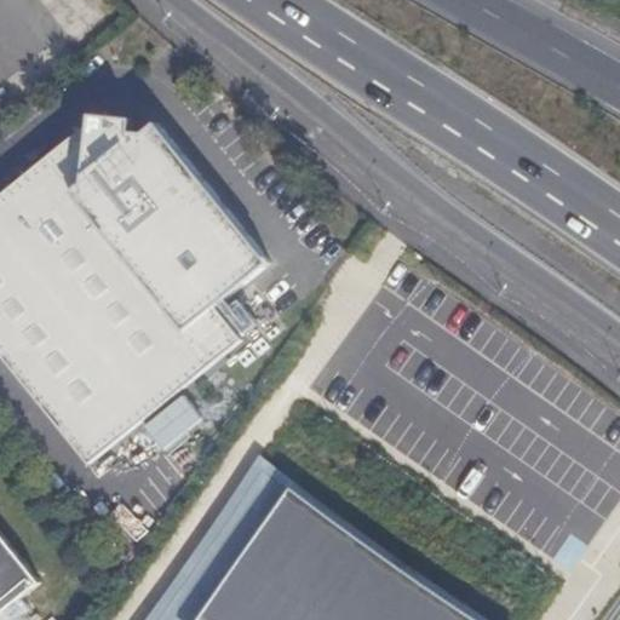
[(0,216),(0,323),(12,339),(1,351),(90,465),(247,340),(220,304),(269,265),(153,122),(142,132),(135,132),(135,122),(98,122),(96,132),(86,136),(91,143),(0,216)]
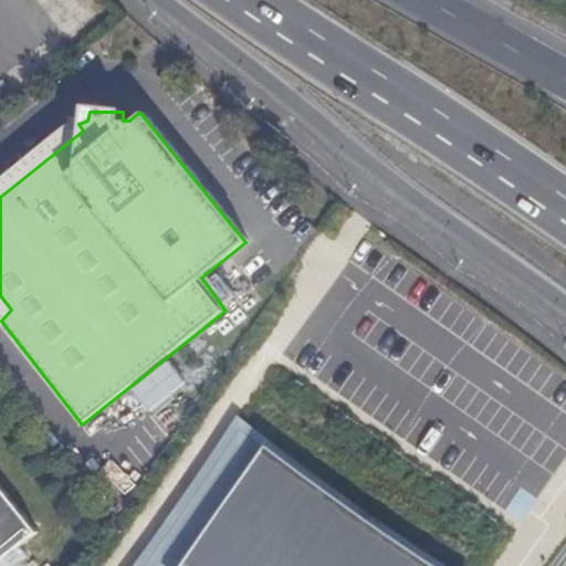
[(0,318),(1,321),(11,310),(0,295),(0,318)]
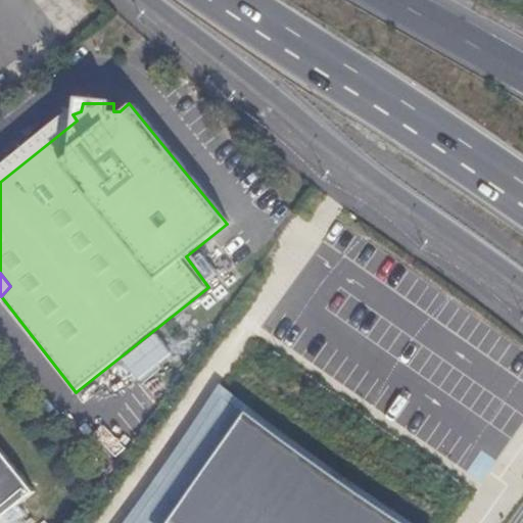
[(124,359),(139,379),(176,352),(159,331),(124,359)]
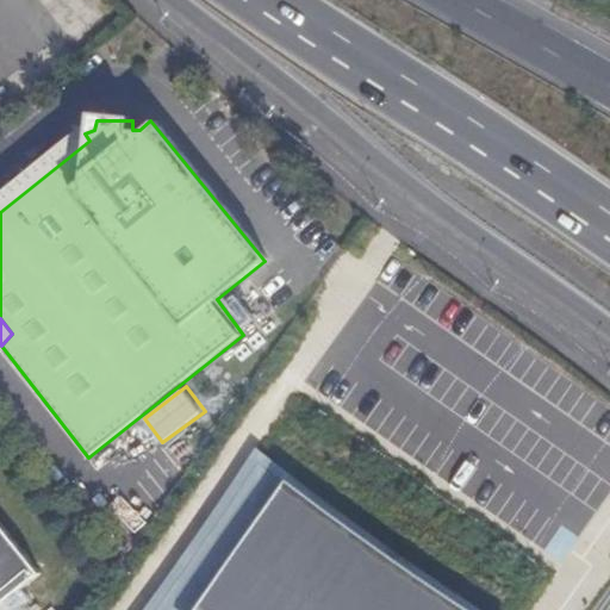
[(491,609),(269,458),(256,477),(238,508),(216,542),(191,578),(169,608),(166,609),(491,609)]
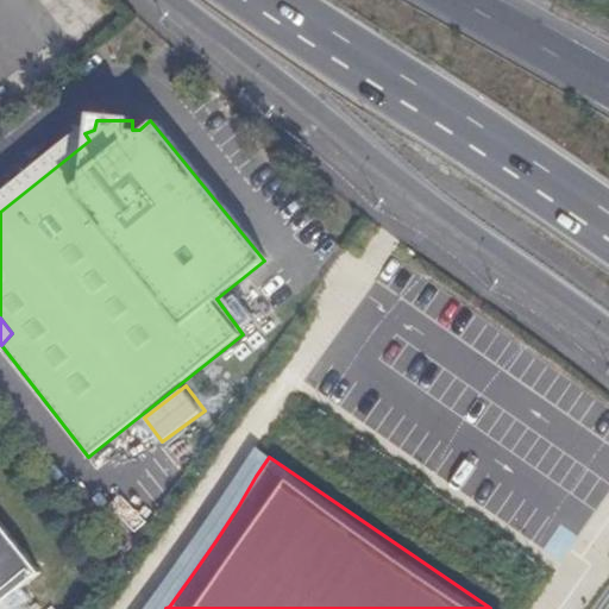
[(0,608),(6,608),(45,578),(0,521),(0,608)]
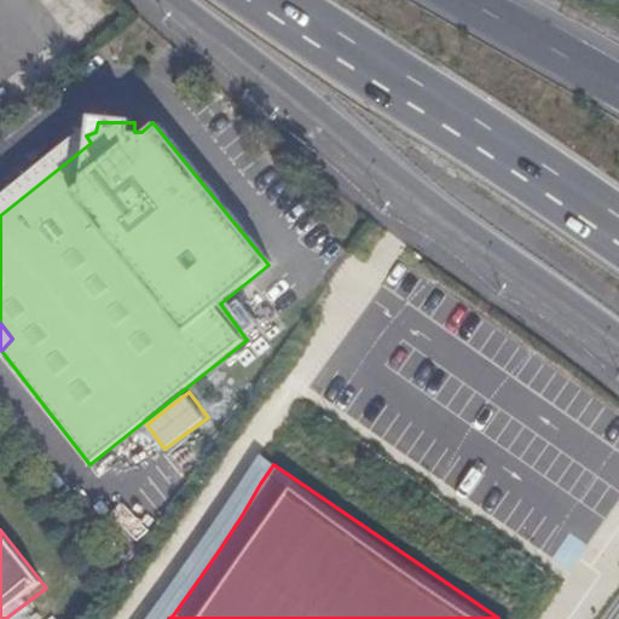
All buildings are outlined.
